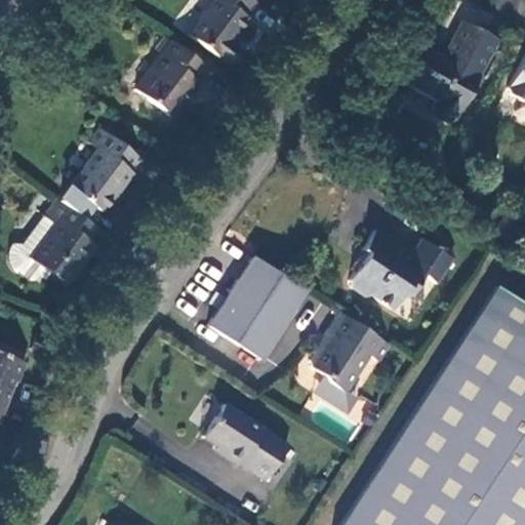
[(255,0),(254,0),(209,0),(187,33),(219,57),(232,43),(230,41),(246,17),(244,15),(255,0)]
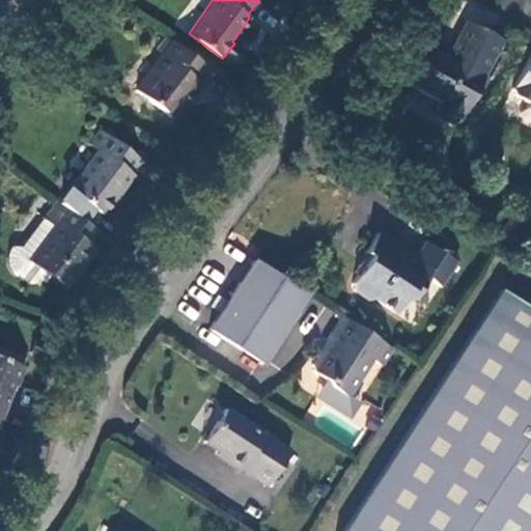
[(457,116),(499,38),(463,19),(445,52),(441,54),(424,46),(414,60),(413,60),(402,80),(437,98),(431,106),(434,113),(448,121),(457,116)]
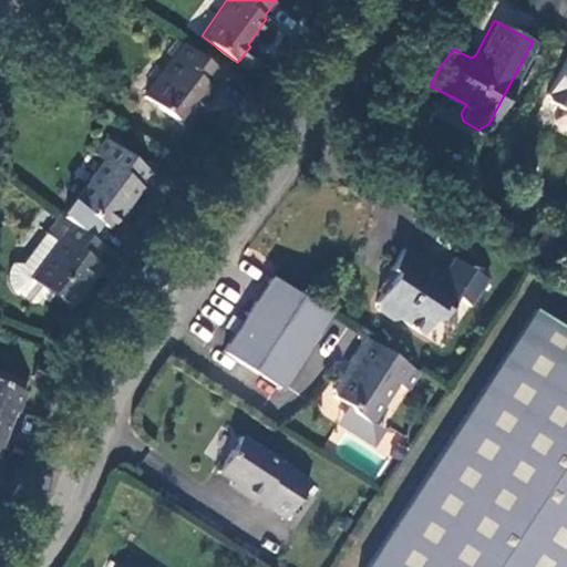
[(209,92),(222,73),(182,44),(141,102),(177,129),(193,109),(197,111),(210,93),(209,92)]
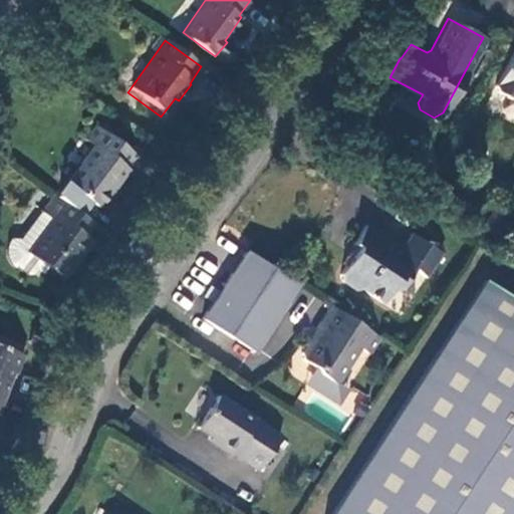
[(513,43),(494,82),(497,90),(508,97),(513,93),(513,43)]
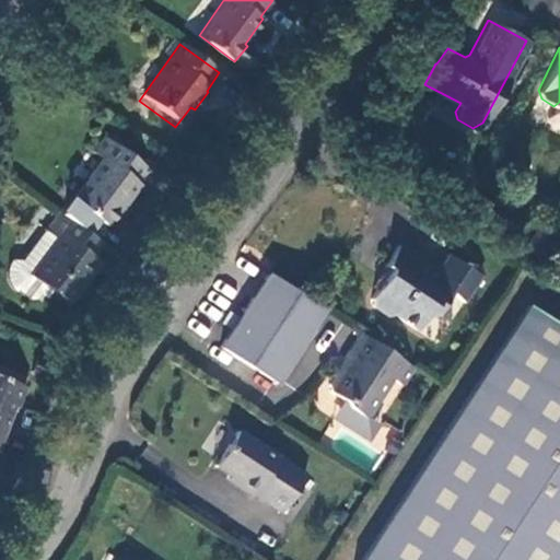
[(61,212),(88,232),(97,219),(105,224),(125,198),(126,199),(138,184),(137,183),(148,168),(105,136),(94,151),(103,158),(89,176),(61,212)]
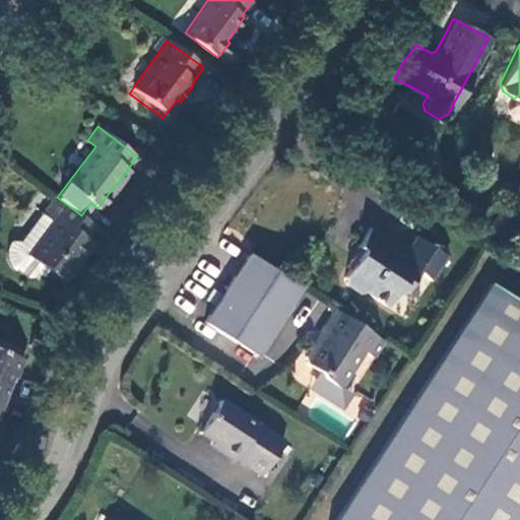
[(84,236),(92,224),(81,215),(57,197),(56,196),(44,211),(54,219),(28,254),(47,268),(64,280),(91,243),(84,236)]
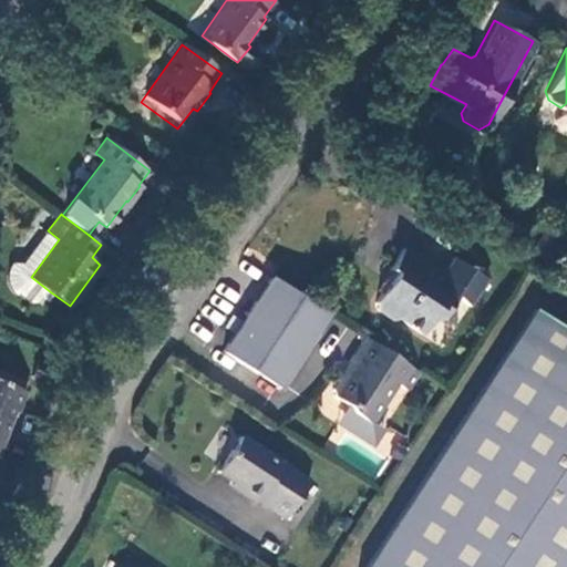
[(44,302),(51,292),(31,277),(59,239),(48,230),(27,258),(16,257),(8,266),(6,271),(4,277),(6,282),(9,287),(13,291),(28,301),(35,301),(39,297),(44,302)]
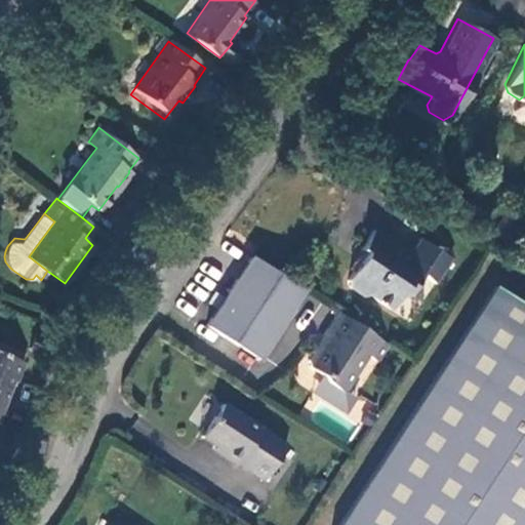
[(451,259),(422,241),(412,255),(374,231),(361,250),(365,254),(349,281),(351,290),(365,298),(372,295),(392,309),(408,289),(413,292),(425,276),(437,284),(451,259)]
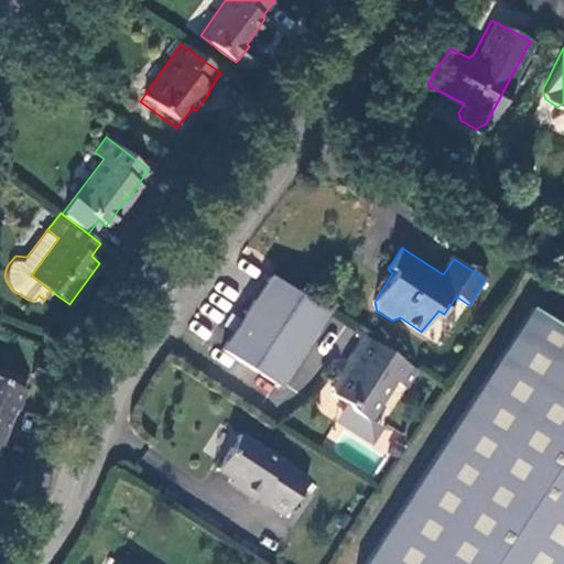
[(333,313),(275,275),(228,350),(285,388),(333,313)]
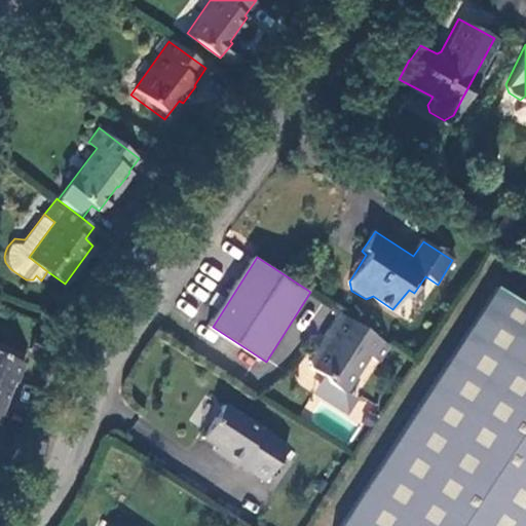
[(525,525),(525,310),(497,292),(343,525),(525,525)]
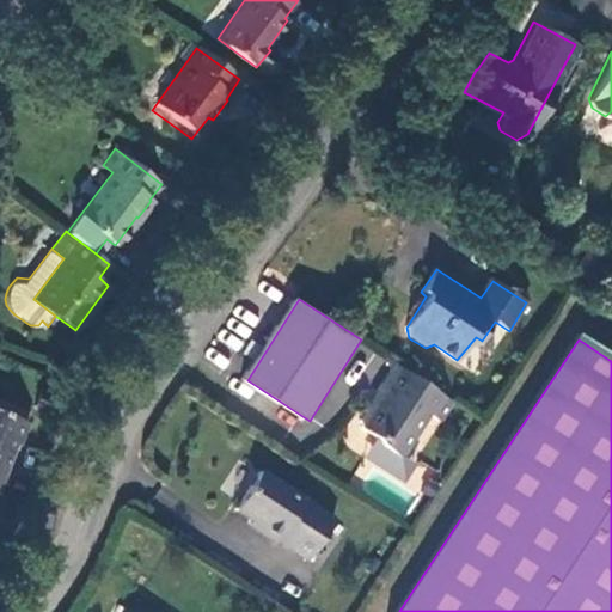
[(448,423),(460,404),(402,366),(387,391),(392,395),(384,408),(377,409),(368,421),(369,428),(385,438),(386,445),(409,459),(435,416),(448,423)]
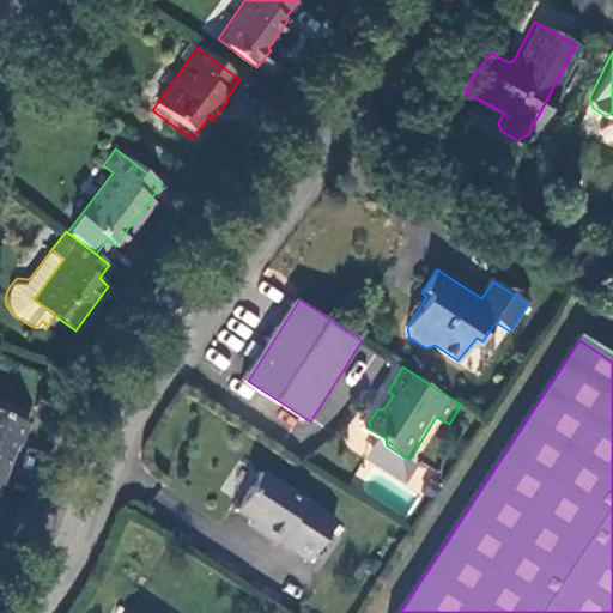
[(0,479),(2,473),(6,473),(18,444),(20,447),(29,422),(0,410),(0,479)]
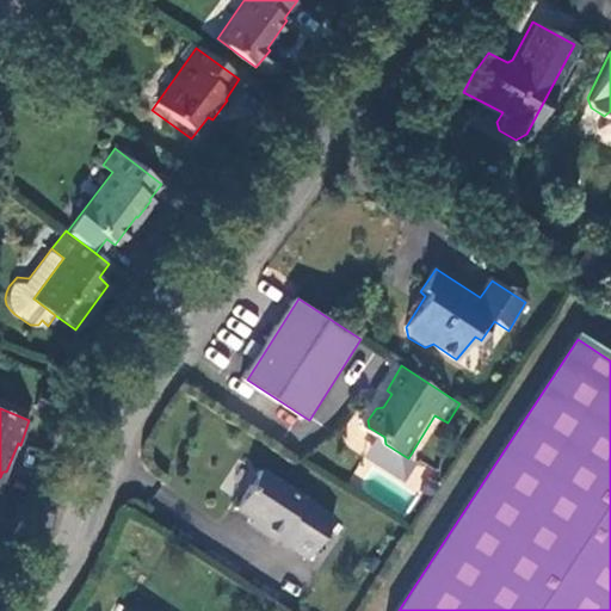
[(338,519),(266,470),(244,504),(267,522),(264,526),(284,539),(289,536),(315,555),(338,519)]
